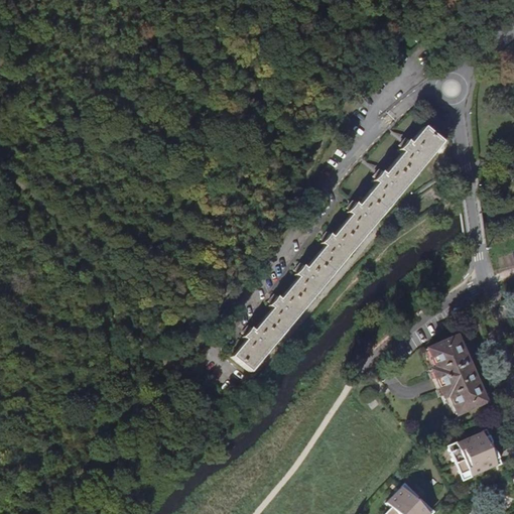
[(250,374),(441,143),(423,128),(410,144),(406,141),(402,146),(398,150),(402,154),(384,175),(380,172),(377,176),(373,181),(377,184),(359,207),(355,204),(351,208),(348,212),(351,215),(333,238),(329,235),(325,239),(322,243),(326,247),(306,269),(302,266),(298,270),(295,275),(299,278),(281,299),(277,296),(273,300),(270,305),(274,308),(254,332),(250,329),(247,333),(243,337),(247,341),(233,359),(250,374)]
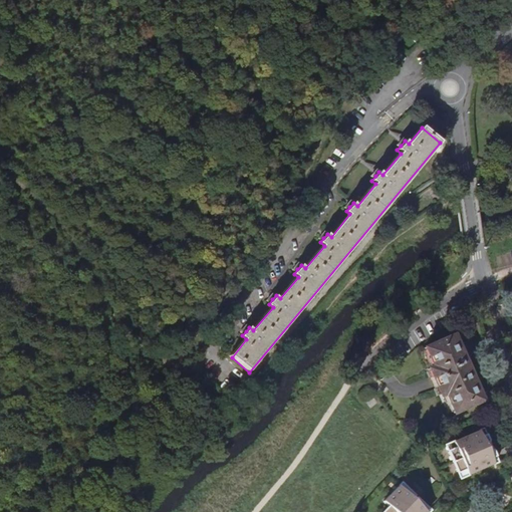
[(485,398),(457,330),(428,343),(437,362),(433,364),(444,392),(448,390),(457,410),(485,398)]
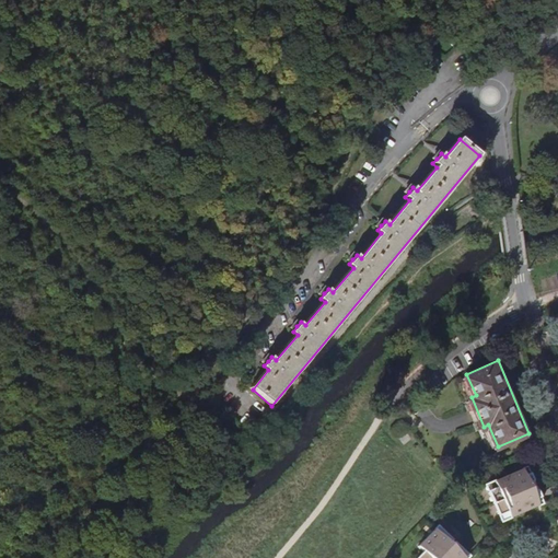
[(397,434),(406,426),(402,421),(393,430),(397,434)]
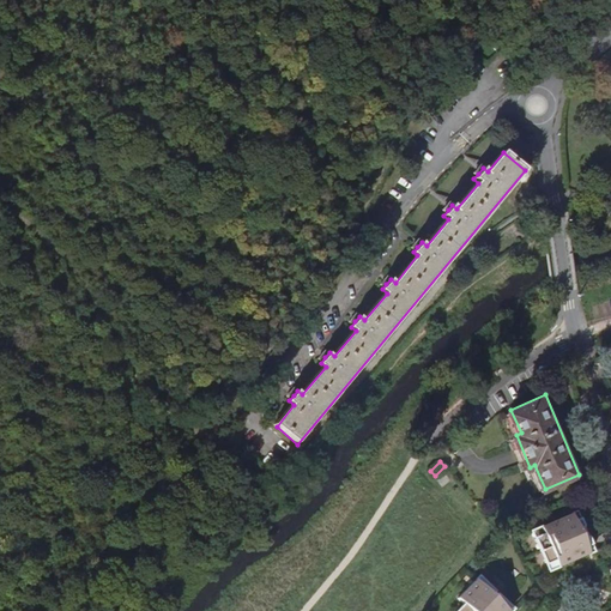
[(596,526),(586,504),(581,507),(590,528),(596,526)]
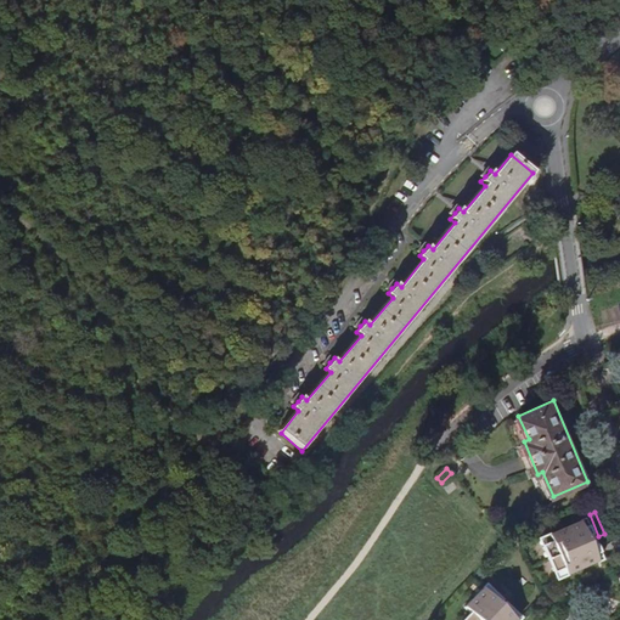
[(584,517),(551,531),(541,536),(561,576),(569,571),(602,557),(607,554),(587,514),(584,517)]
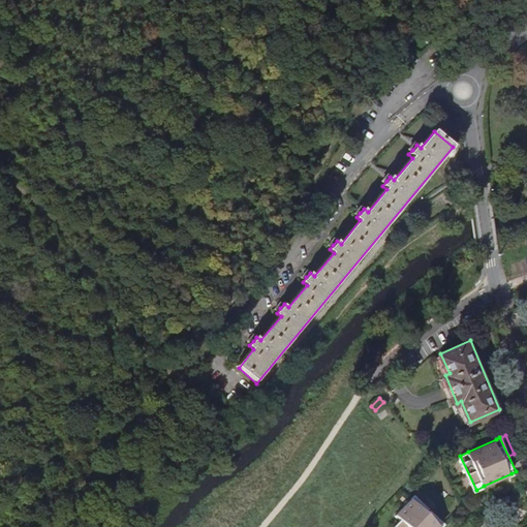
[(441,526),(443,526),(446,523),(416,494),(414,497),(399,514),(403,518),(395,526),(393,526),(441,526)]
